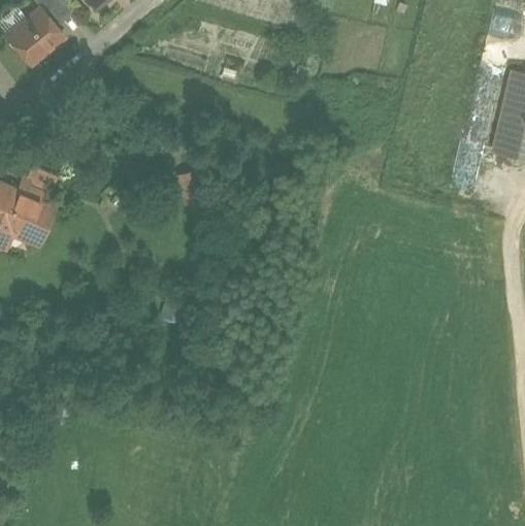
[(0,35),(28,69),(65,38),(54,25),(69,13),(58,0),(33,0),(37,4),(15,22),(6,9),(0,14),(0,27),(4,32),(0,34),(0,35)]
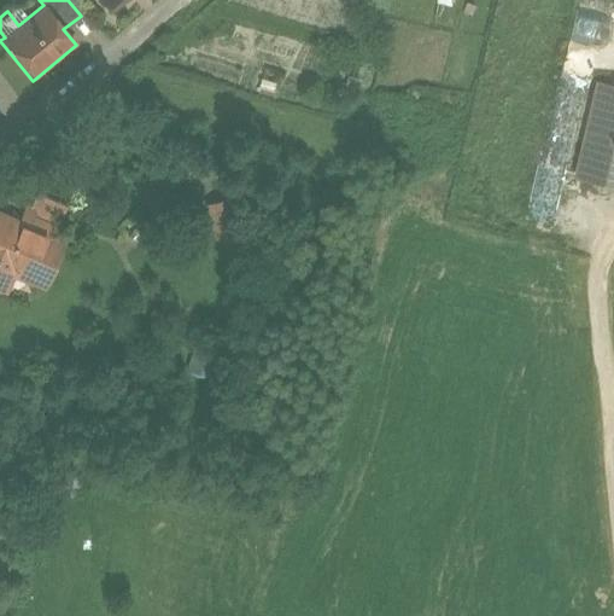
[(99,0),(113,15),(129,0),(99,0)]
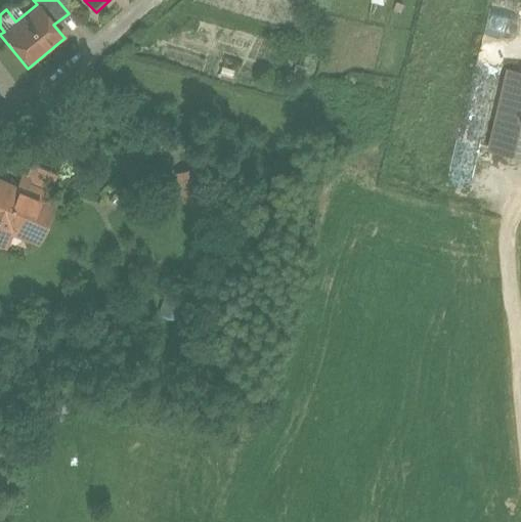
[(520,72),(503,68),(481,151),(520,161),(520,72)]
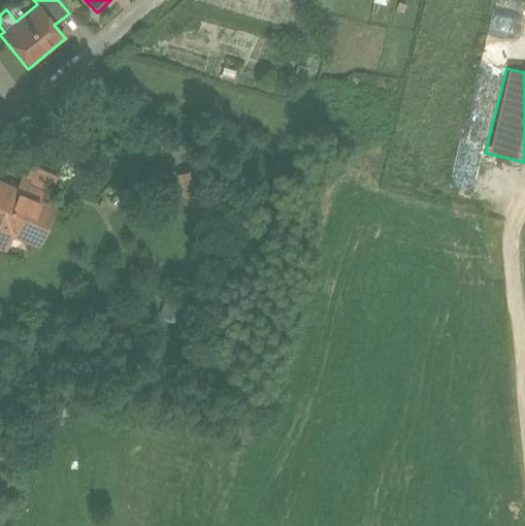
[(17,188),(0,179),(0,251),(4,254),(9,239),(39,253),(59,206),(46,201),(58,176),(27,163),(17,188)]
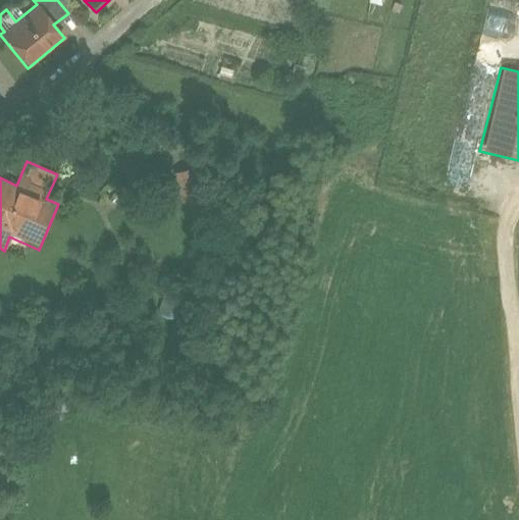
[(201,169),(173,176),(182,209),(209,202),(201,169)]
